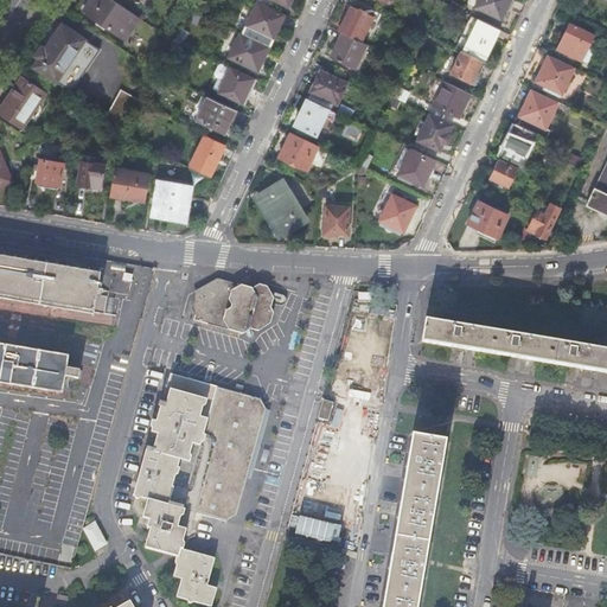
[(139,18),(113,0),(83,0),(78,8),(123,39),(139,18)]
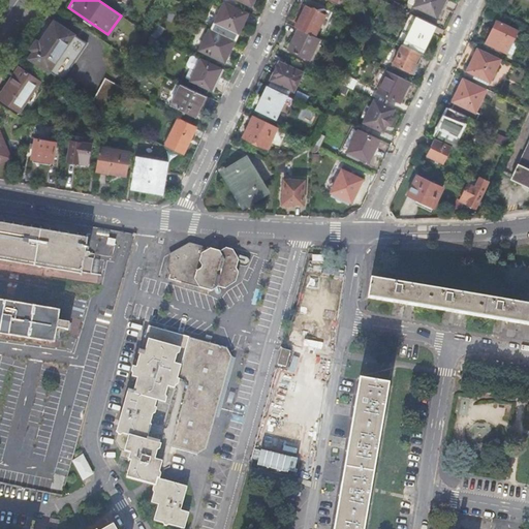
[(330,18),(333,11),(309,0),(308,0),(307,4),(294,28),(298,29),(314,37),(324,14),(330,18)]
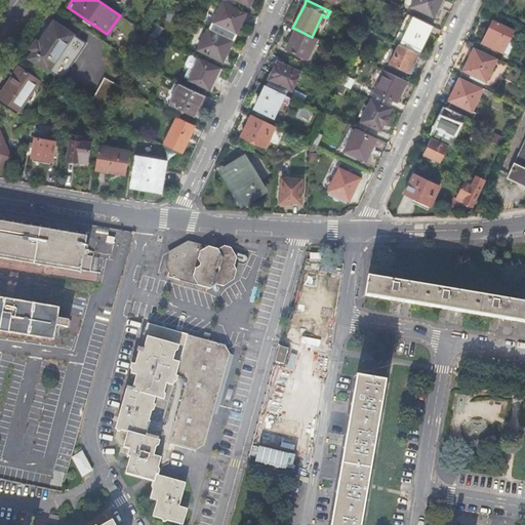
[(440,8),(443,0),(413,0),(411,6),(433,17),(437,10),(438,11),(440,8)]
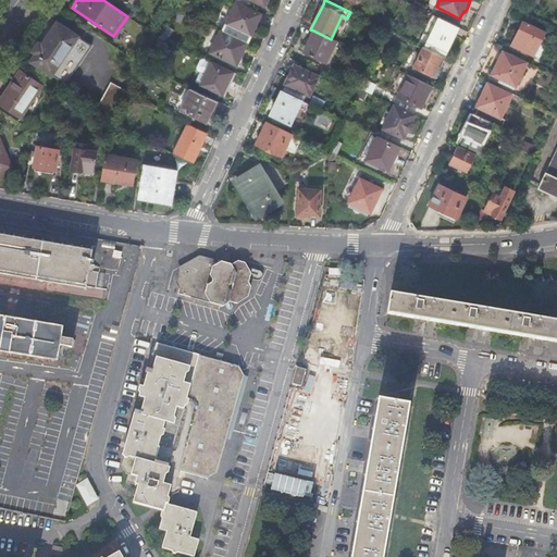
[(254,29),(261,13),(236,2),(226,23),(222,22),(219,29),(221,31),(247,42),(254,29)]
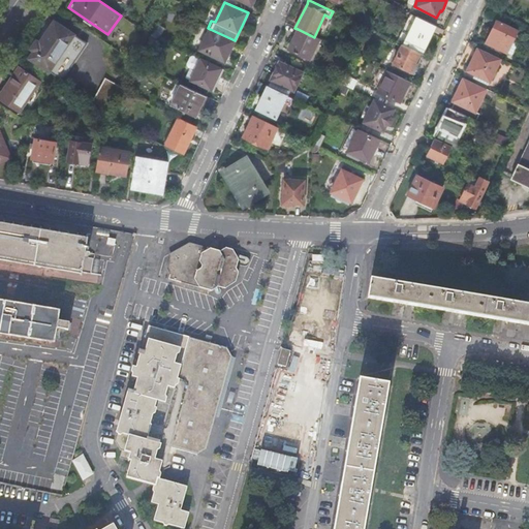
[(425,50),(436,27),(411,14),(398,42),(402,44),(419,53),(423,55),(425,50)]
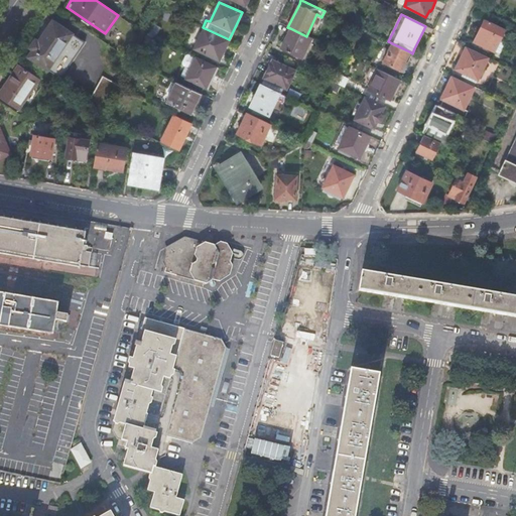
[(505,29),(485,19),(474,42),(485,46),(500,54),(505,43),(500,41),(505,29)]
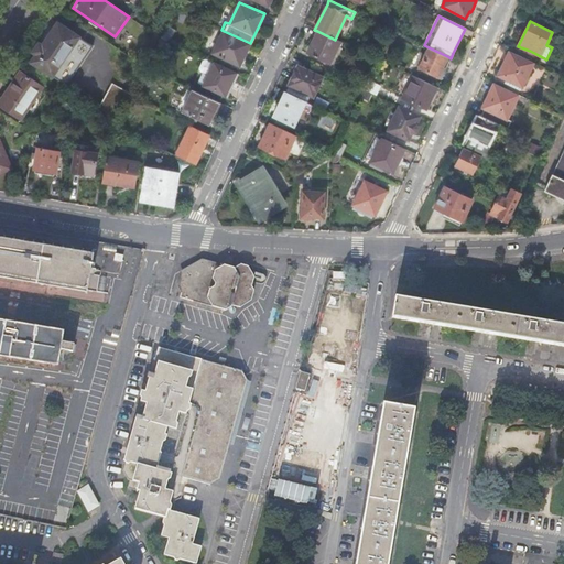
[(65,85),(91,46),(57,23),(52,30),(44,42),(41,46),(40,45),(36,46),(33,51),(34,53),(35,54),(31,62),(65,85)]
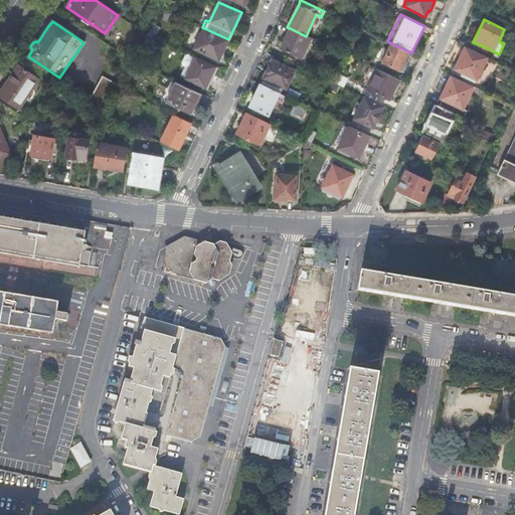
[(228,39),(204,28),(194,48),(218,60),(220,56),(228,39)]
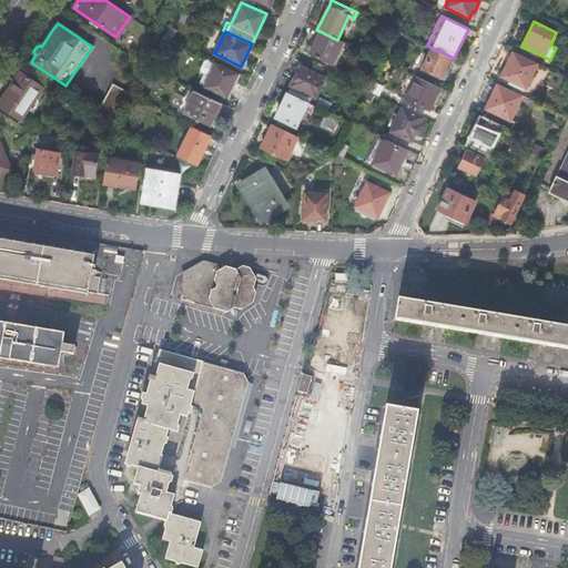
[(332,64),(343,42),(337,40),(320,31),(314,42),(308,53),(332,64)]
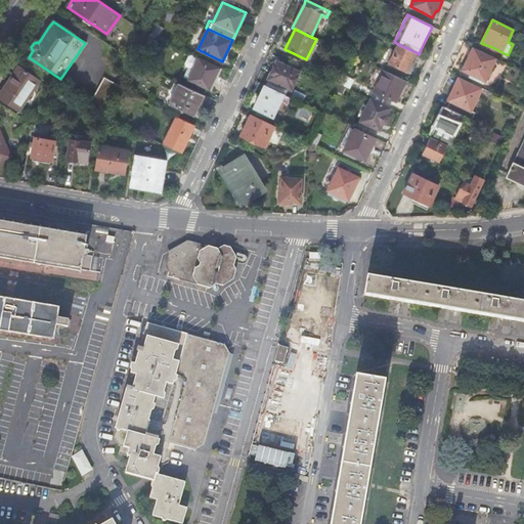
[(409,66),(416,52),(398,44),(389,63),(407,73),(409,66)]
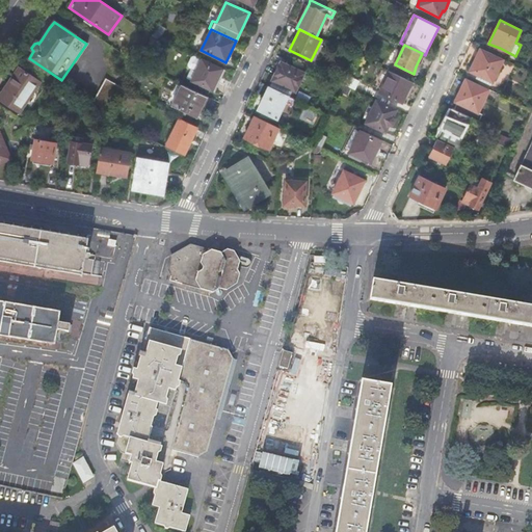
[(504,59),(481,48),(470,72),(477,76),(476,79),(480,81),(490,85),(491,83),(493,83),(504,59)]
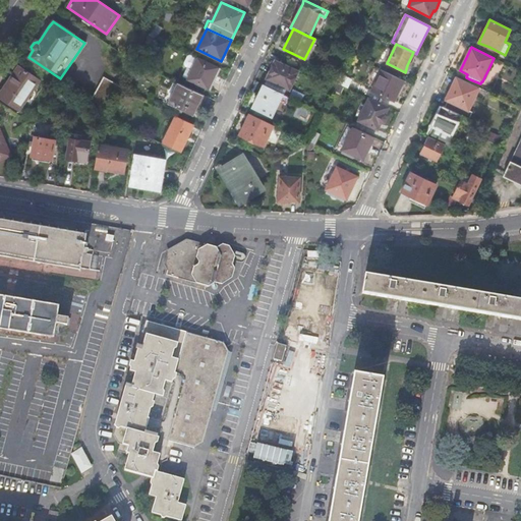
[(133,50),(128,58),(132,61),(137,52),(133,50)]
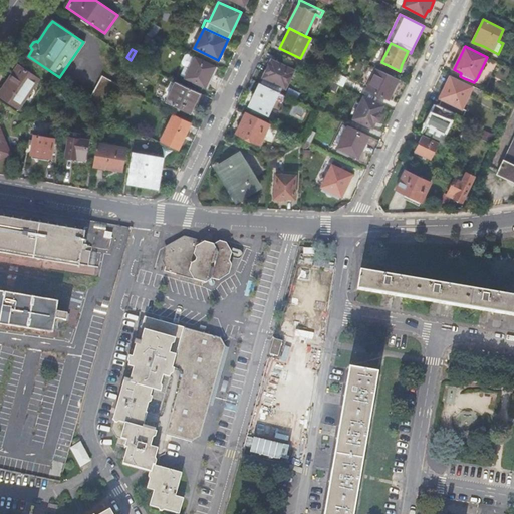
[(180,76),(185,78),(195,57),(188,54),(185,55),(181,63),(182,65),(185,66),(180,76)]
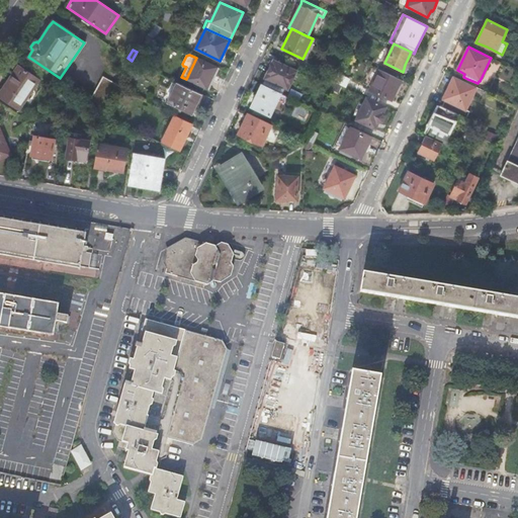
[(219,68),(196,58),(186,79),(206,89),(209,81),(212,75),(214,76),(219,68)]
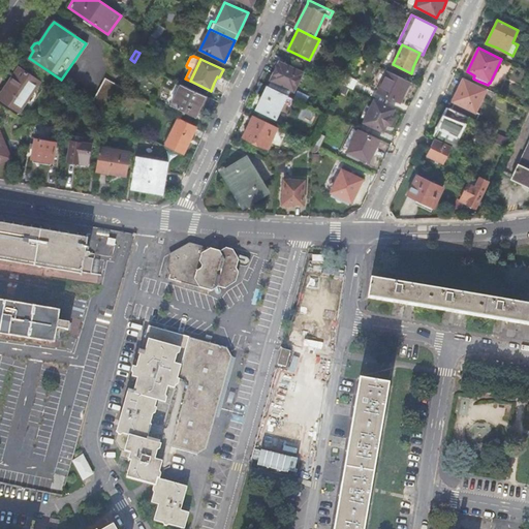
[(277,65),(270,81),(290,90),(293,91),(303,72),(279,61),(277,65)]
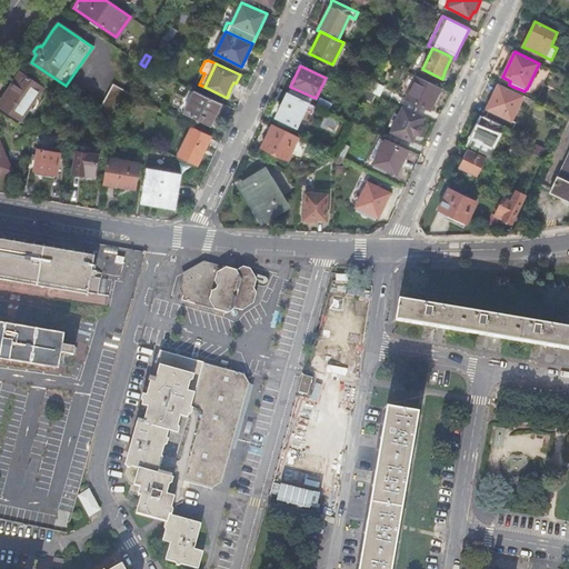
[(19,71),(18,72),(19,72),(0,99),(0,108),(19,121),(20,120),(42,88),(43,88),(19,71)]
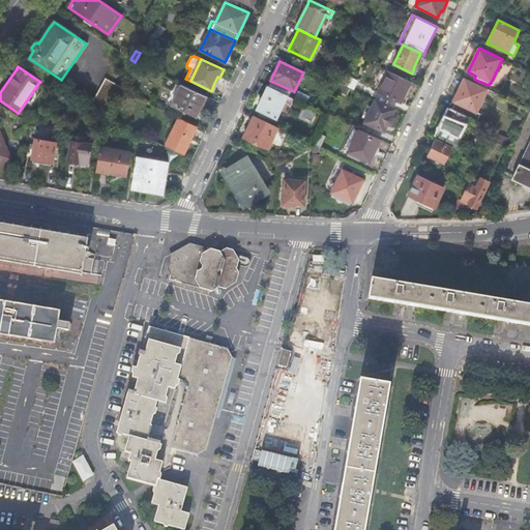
[(400,104),(411,83),(387,71),(377,93),(390,98),(400,104)]
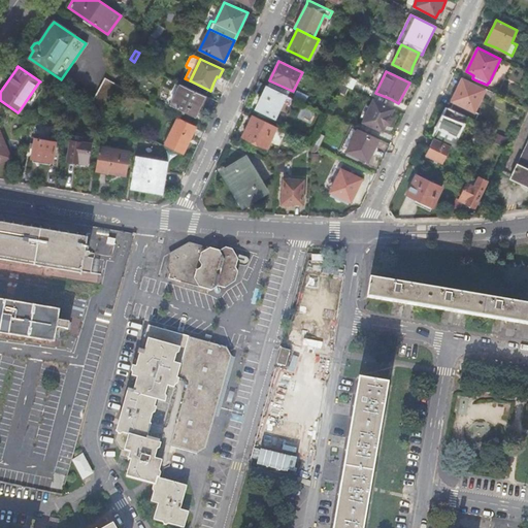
[(344,75),(340,84),(353,90),(357,81),(344,75)]
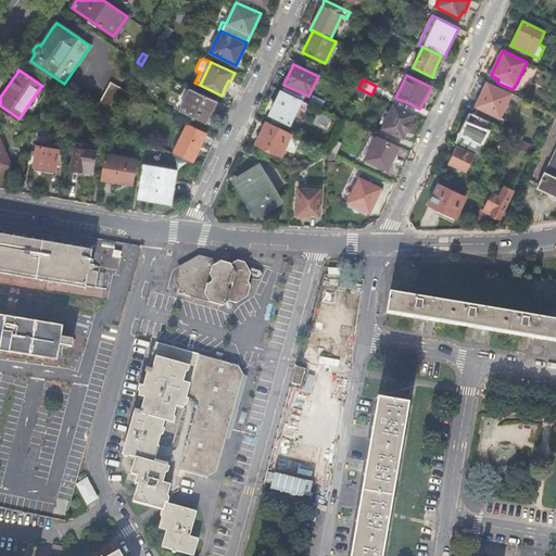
[(111,83),(93,112),(110,123),(126,95),(127,91),(111,83)]
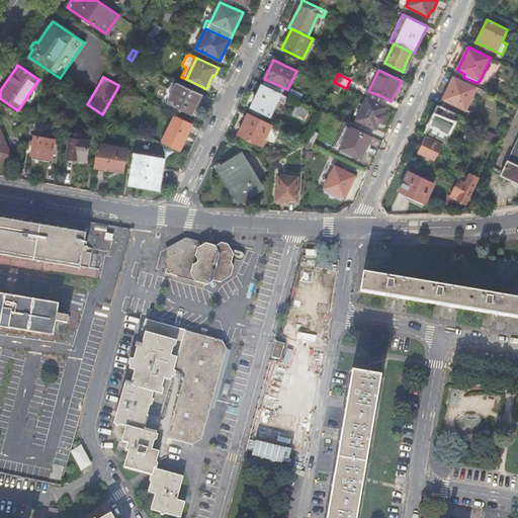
[(456,114),(466,118),(469,112),(465,110),(476,88),(453,78),(443,99),(445,100),(443,104),(442,107),(456,114)]
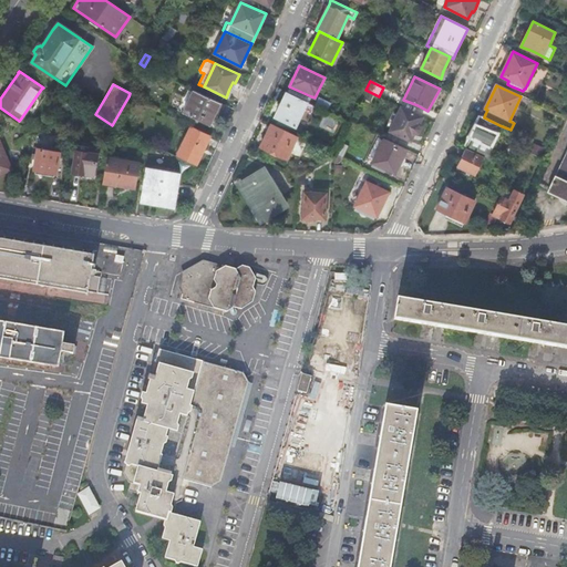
[(306,102),(309,103),(311,96),(289,86),(287,92),(306,102)]
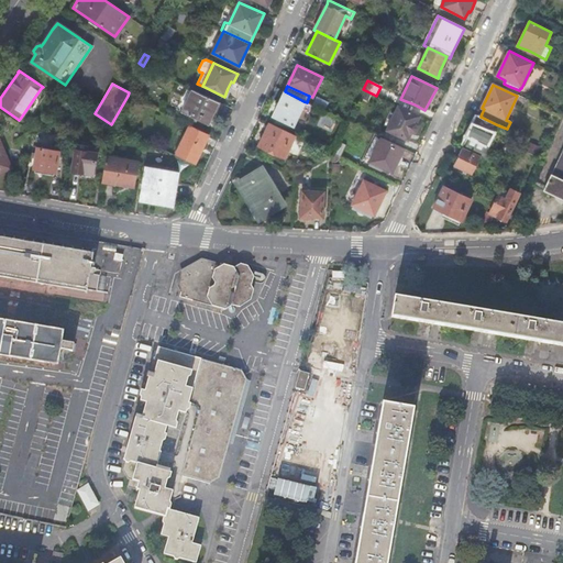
[(223,105),(187,87),(176,110),(198,120),(212,127),(223,105)]
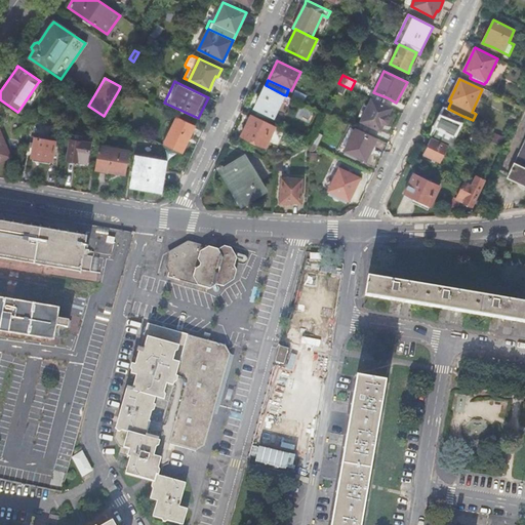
[(283,94),(266,85),(254,108),(257,110),(273,117),(283,94)]
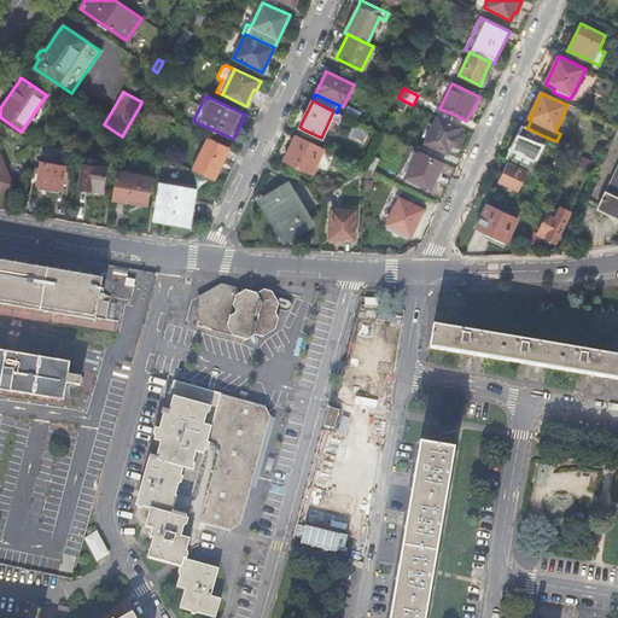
[(360,114),(347,108),(343,116),(356,121),(360,114)]
